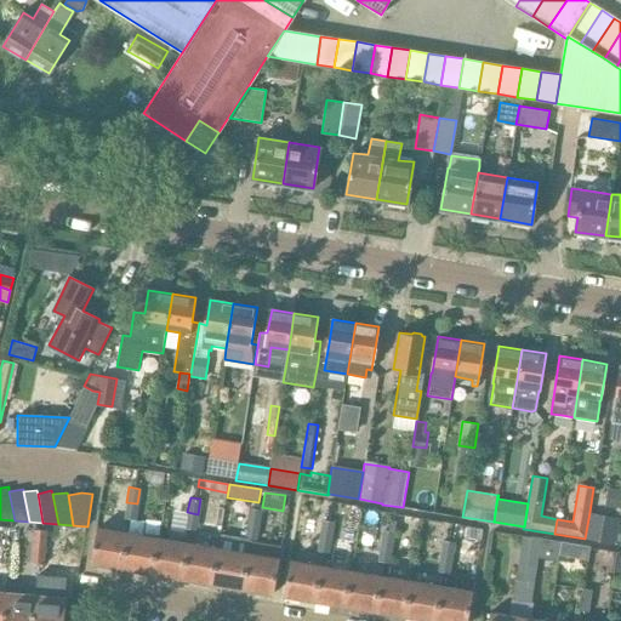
[(137,503),(126,502),(124,517),(135,519),(137,503)]
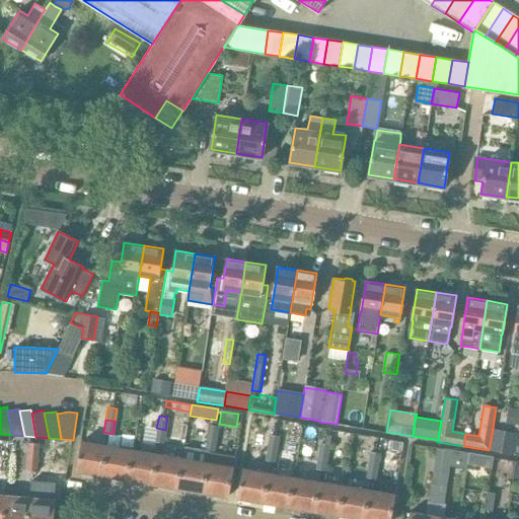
[(207,436),(217,438),(219,425),(210,424),(207,436)]
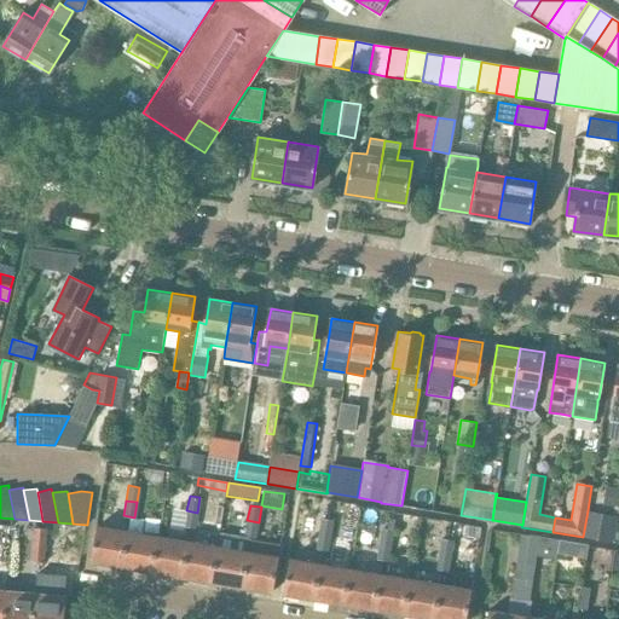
[(197,513),(186,510),(184,526),(195,527),(197,513)]
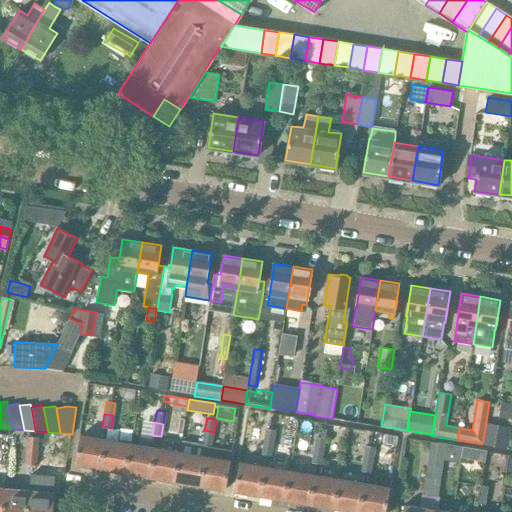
[(486,422),(482,444),(504,448),(507,426),(486,422)]
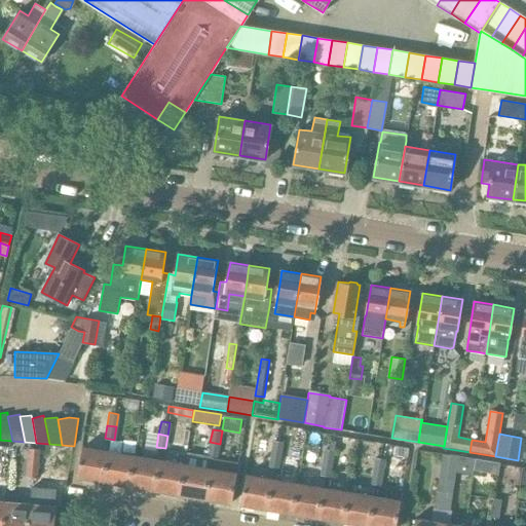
[(272,453),(282,454),(284,442),(274,440),(272,453)]
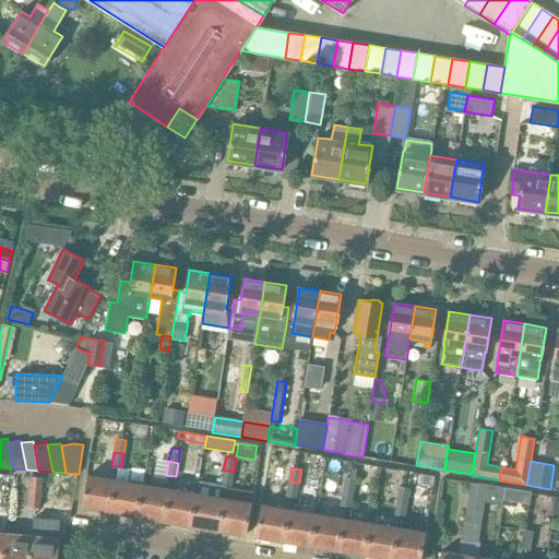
[(234,472),(223,470),(221,484),(232,486),(234,472)]
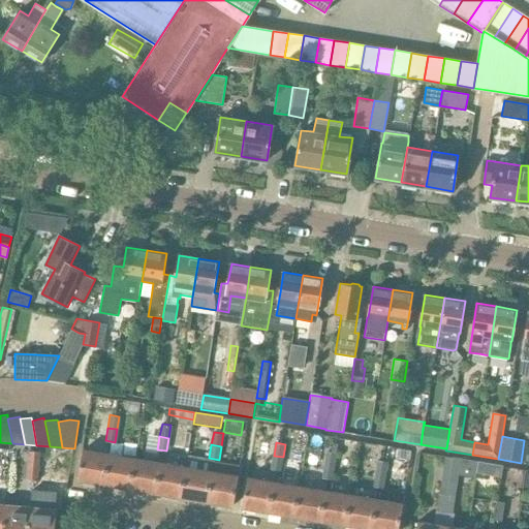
[(78,478),(104,484),(109,455),(83,449),(78,478)]
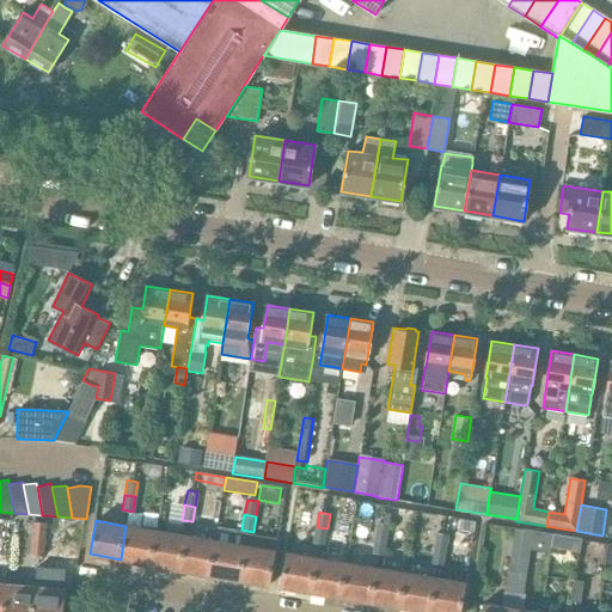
[(34,538),(46,539),(47,524),(35,522),(34,538)]
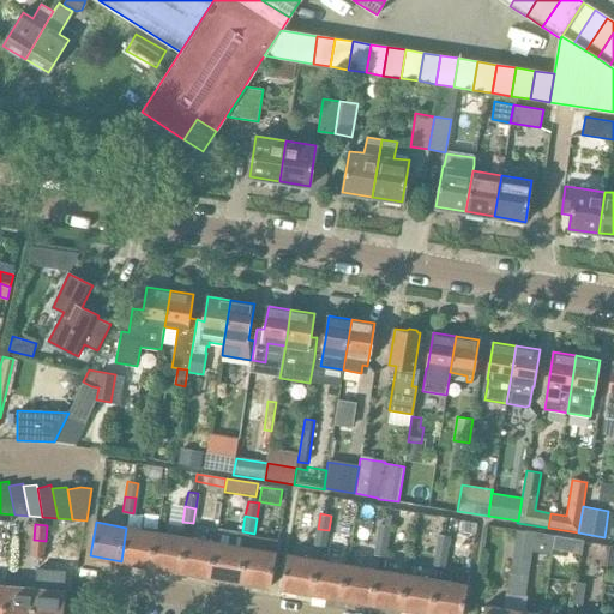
[(378,539),(387,541),(391,525),(380,524),(378,539)]
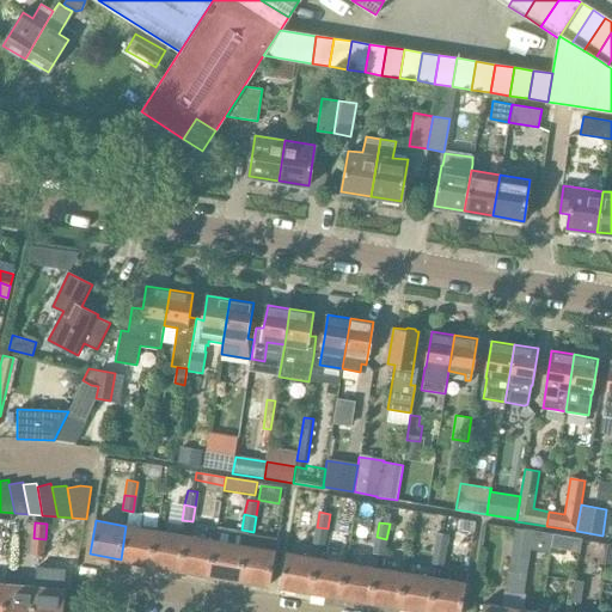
[(121,560),(151,564),(155,531),(126,526),(121,560)]
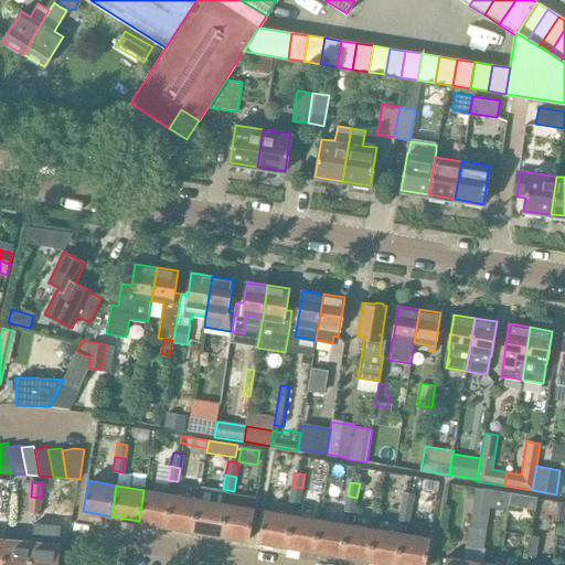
[(193,530),(221,534),(226,503),(225,503),(227,491),(201,487),(199,499),(193,530)]
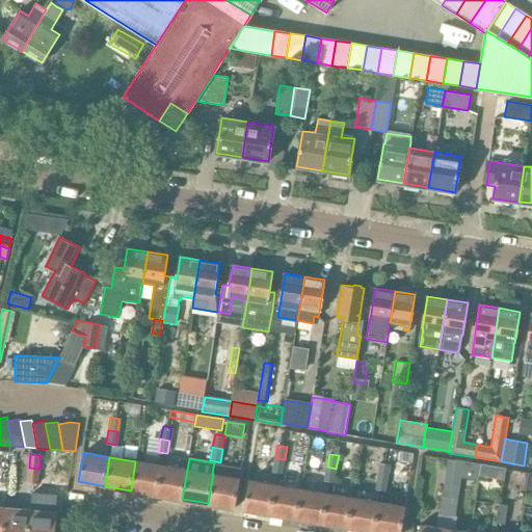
[(285,459),(275,458),(272,472),(282,473),(285,459)]
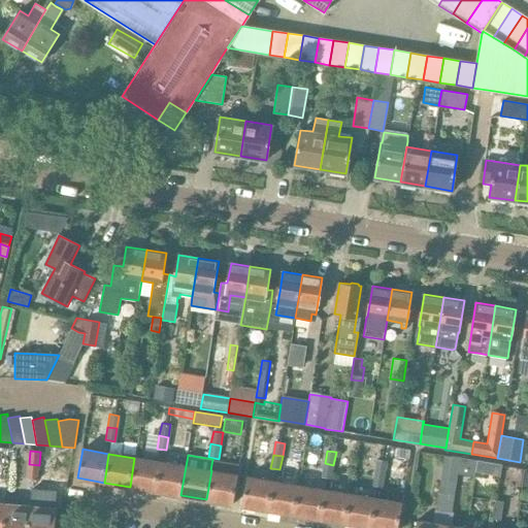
[(443,512),(448,488),(453,456),(446,455),(436,510),(443,512)]
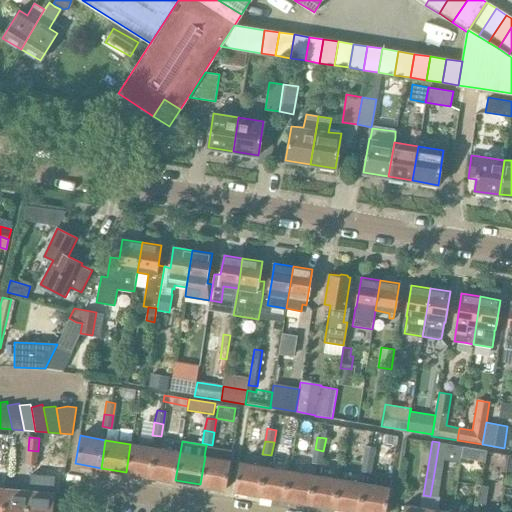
[(126,472),(151,476),(155,448),(130,444),(126,472)]
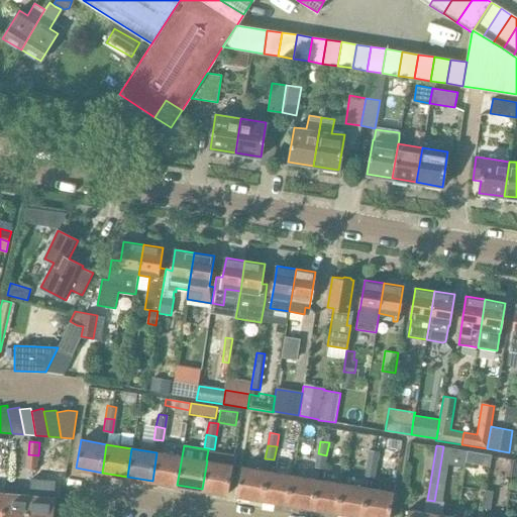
[(368,462),(378,464),(380,451),(371,449),(368,462)]
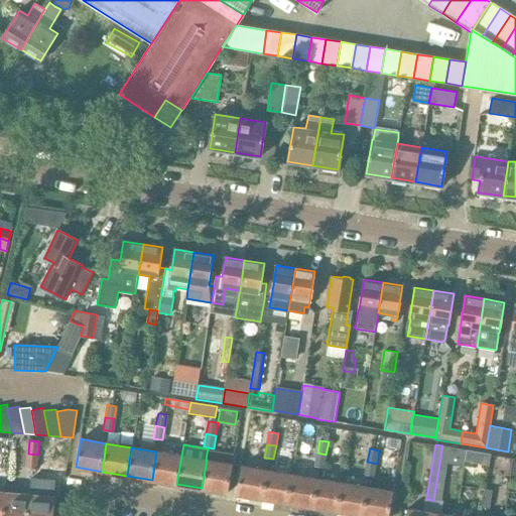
[(181,456),(156,452),(152,480),(176,484),(181,456)]
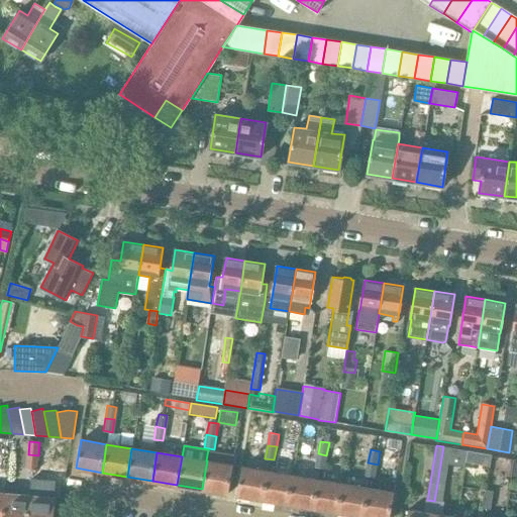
[(326,455),(318,453),(315,467),(324,468),(326,455)]
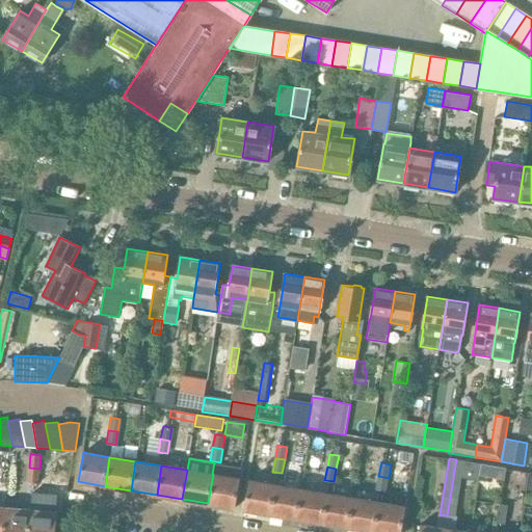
[(40,469),(29,468),(28,482),(38,483),(40,469)]
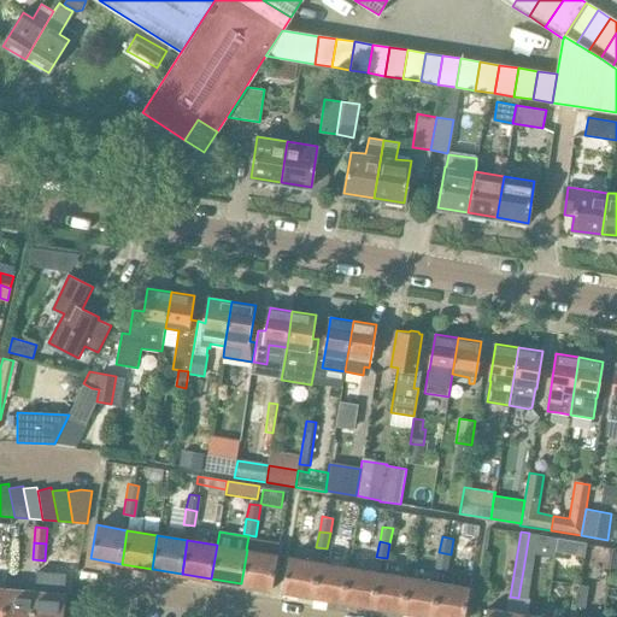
[(247,550),(241,583),(272,589),(278,556),(247,550)]
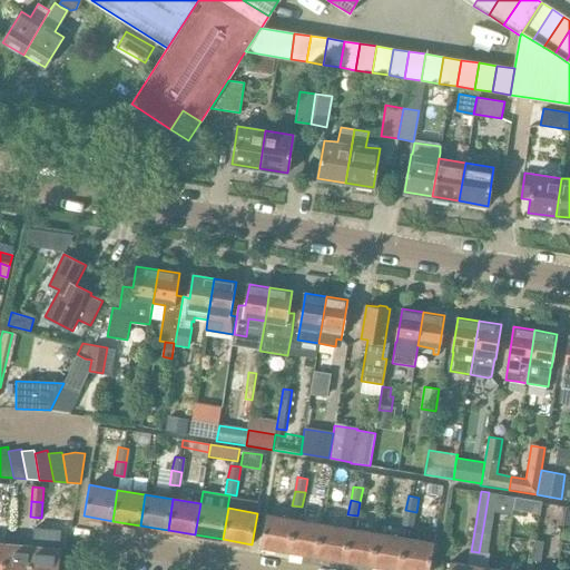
[(416,512),(405,510),(403,523),(413,526),(416,512)]
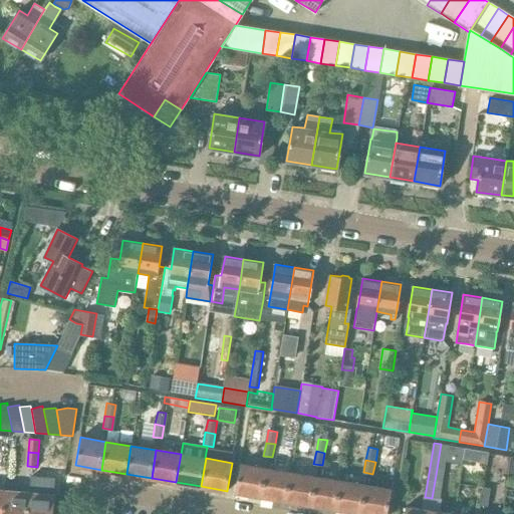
[(240,464),(236,492),(261,497),(266,469),(240,464)]
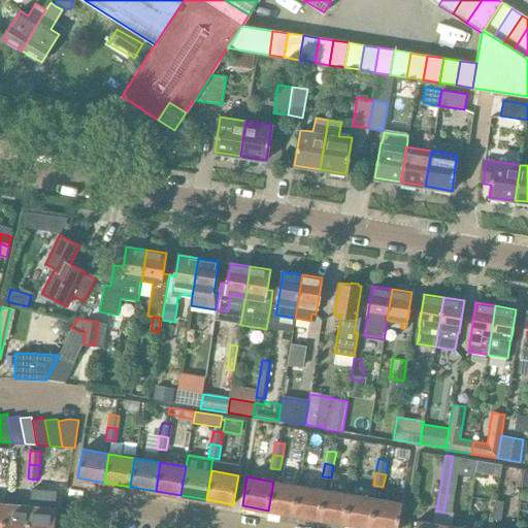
[(299,486),(273,482),(268,510),(294,515),(299,486)]
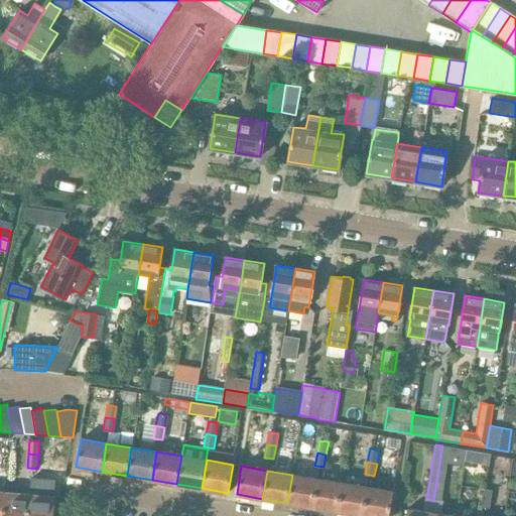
[(287,503),(312,507),(317,479),(292,475),(287,503)]
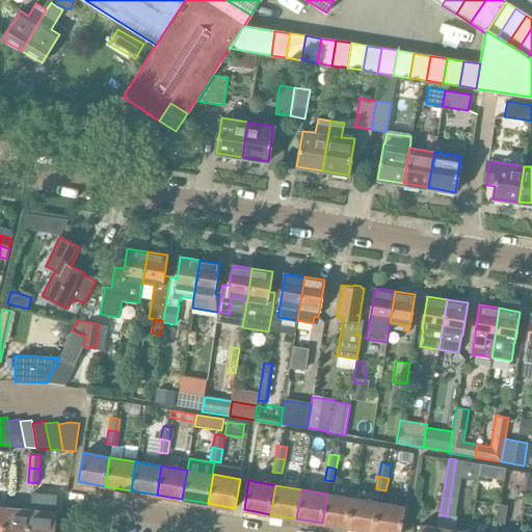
[(451,491),(447,515),(455,516),(458,494),(451,491)]
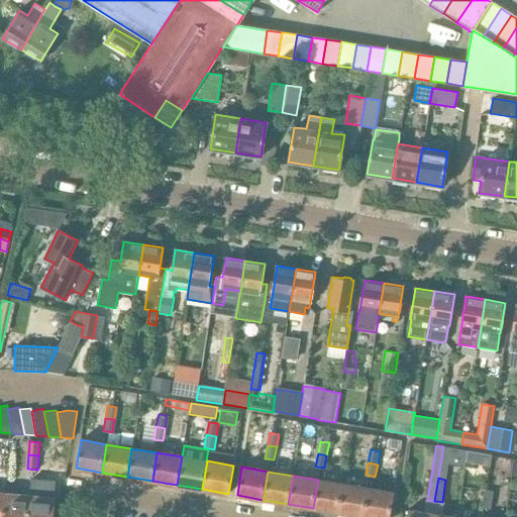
[(313,508),(338,512),(343,484),(318,480),(313,508)]
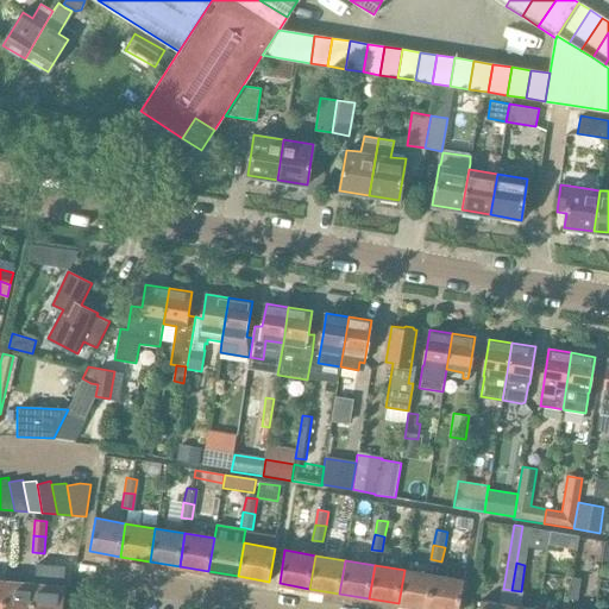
[(399,603),(428,608),(433,575),(405,570),(399,603)]
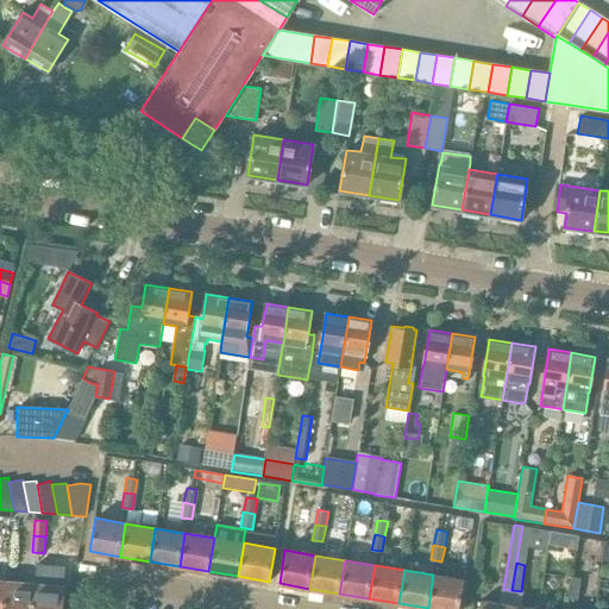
[(433,575),(428,608),(433,608),(459,608),(464,579),(433,575)]
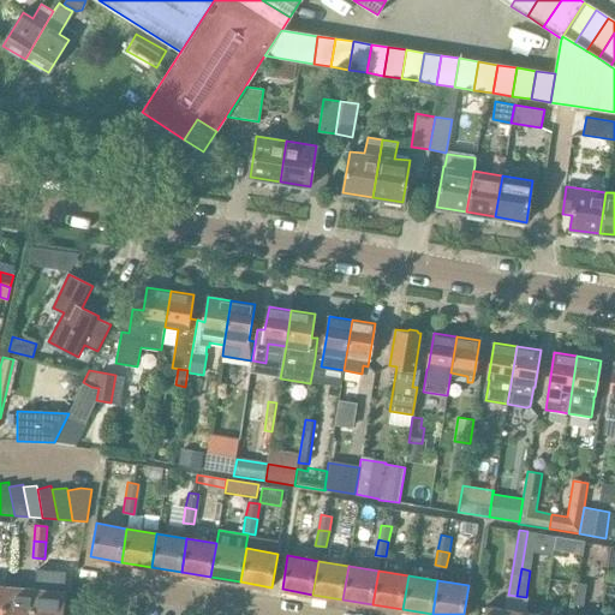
[(574,603),(578,581),(568,580),(565,602),(574,603)]
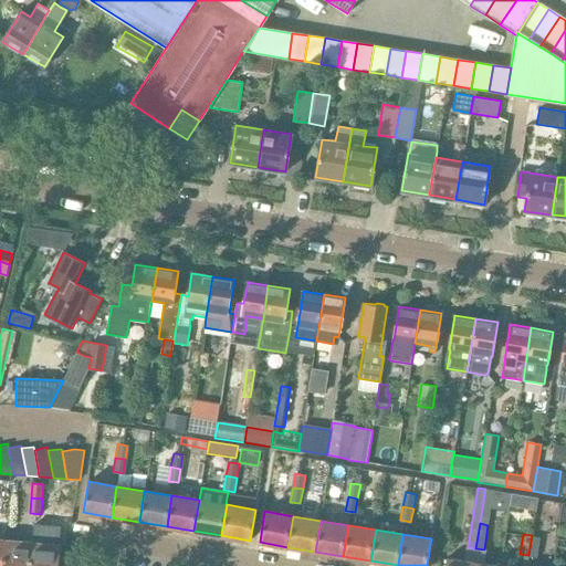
[(532,535),(528,555),(536,556),(540,536),(532,535)]
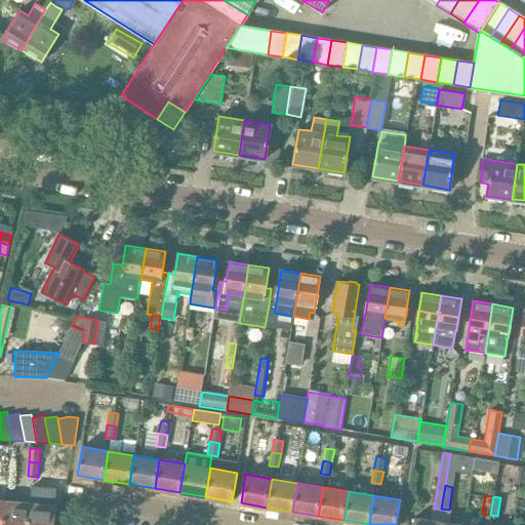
[(3,524),(28,524),(30,502),(5,500),(3,524)]
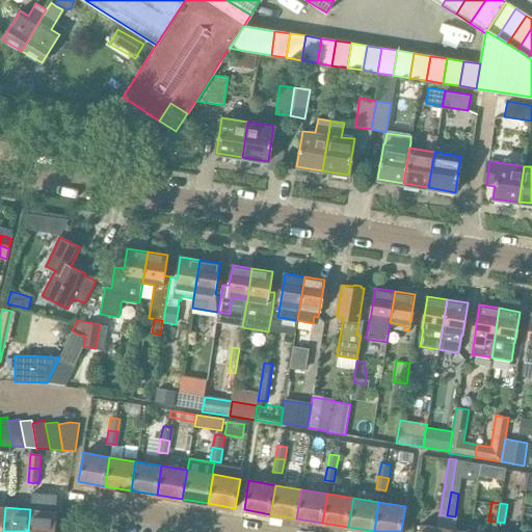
[(28,531),(54,531),(56,511),(30,509),(28,531)]
